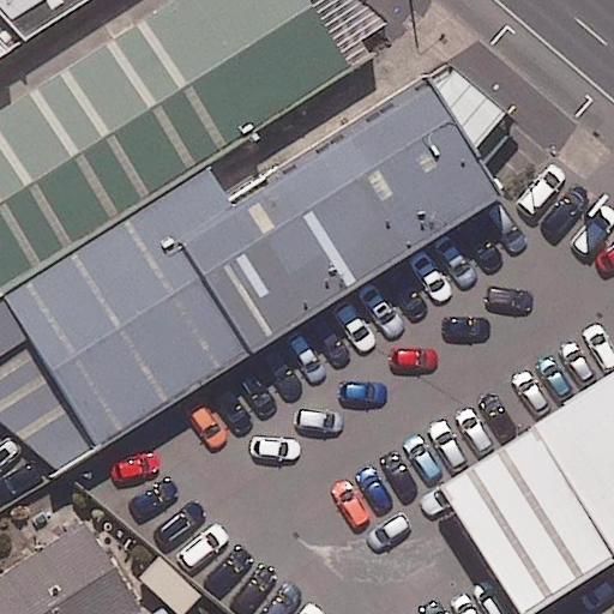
[(176,0),(0,112),(0,295),(205,166),(373,60),(361,42),(390,24),(361,0),(176,0)]
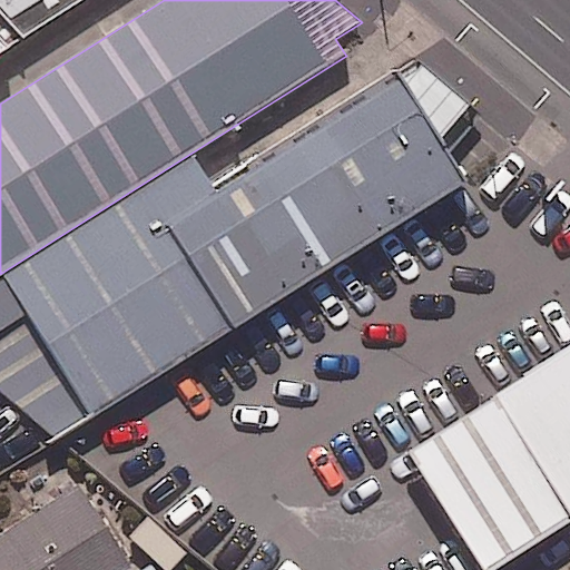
[(0,0),(0,57),(87,0),(0,0)]
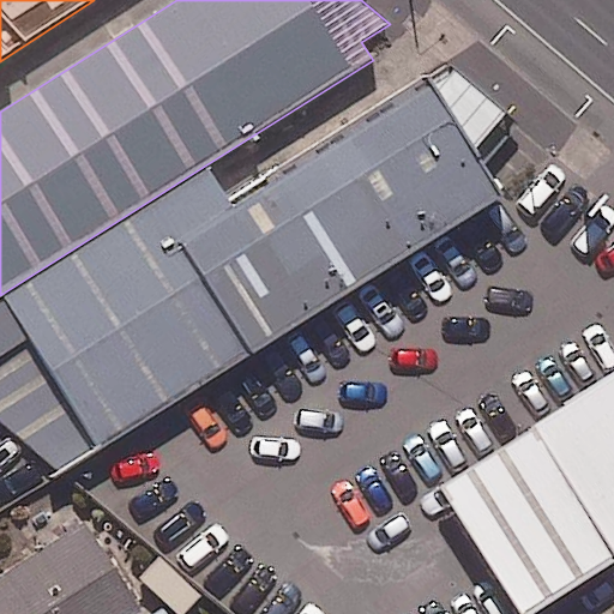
[(205,166),(0,295),(0,425),(58,475),(505,203),(483,170),(517,126),(446,64),(227,202),(205,166)]
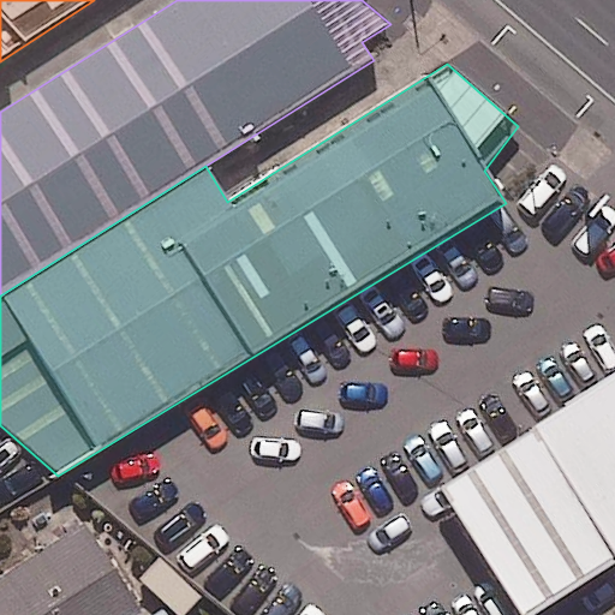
[(614,547),(614,363),(435,477),(519,609),(614,547)]
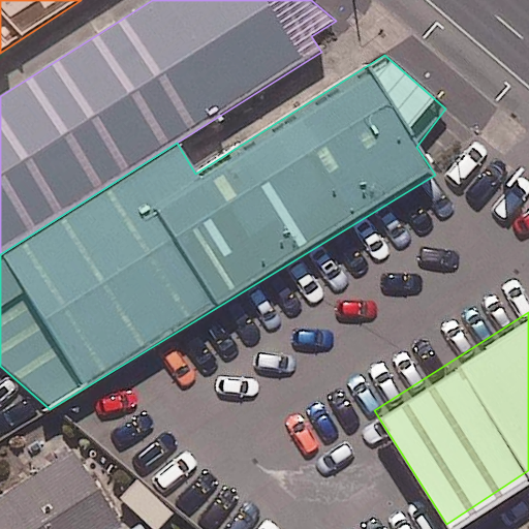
[(0,528),(106,528),(119,521),(70,446),(0,491),(0,528)]
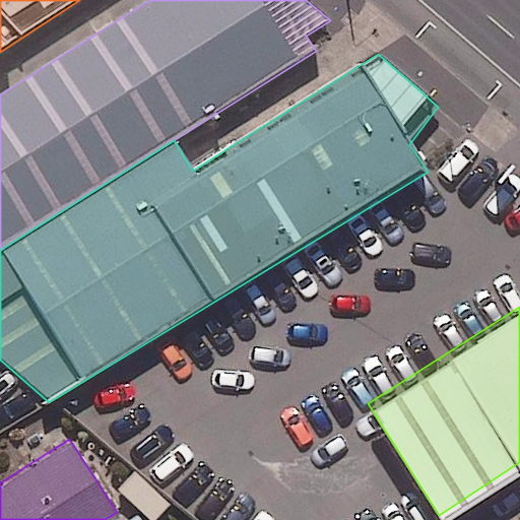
All buildings are outlined.
